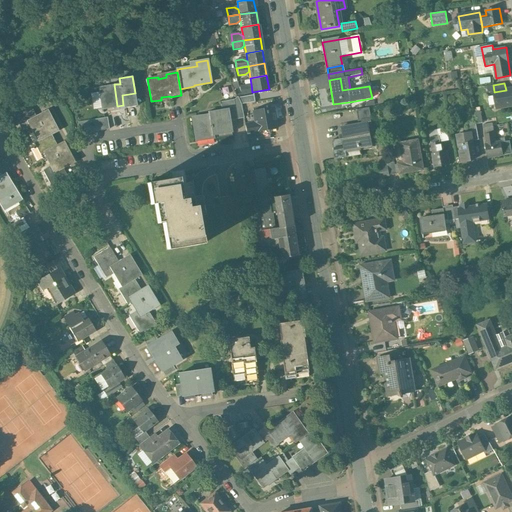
[(117,106),(114,84),(109,85),(110,92),(99,93),(101,109),(117,106)]
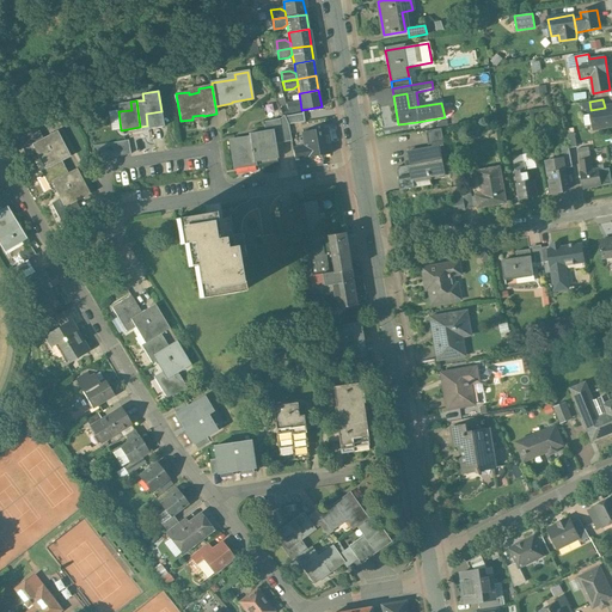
[(300,101),(286,103),(288,112),(301,110),(300,101)]
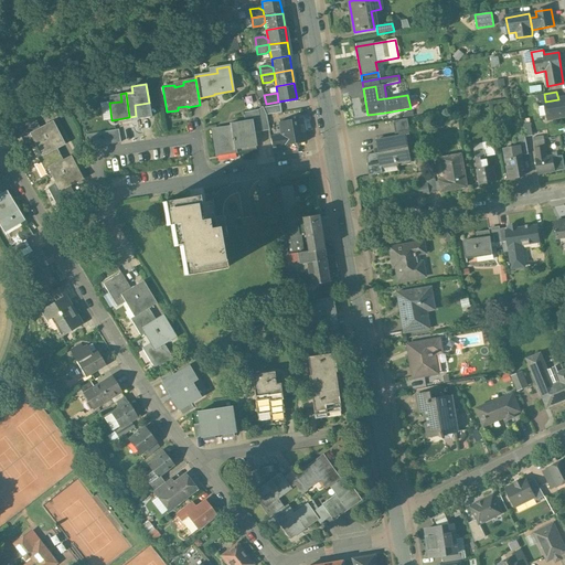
[(244,96),(244,105),(256,106),(257,97),(244,96)]
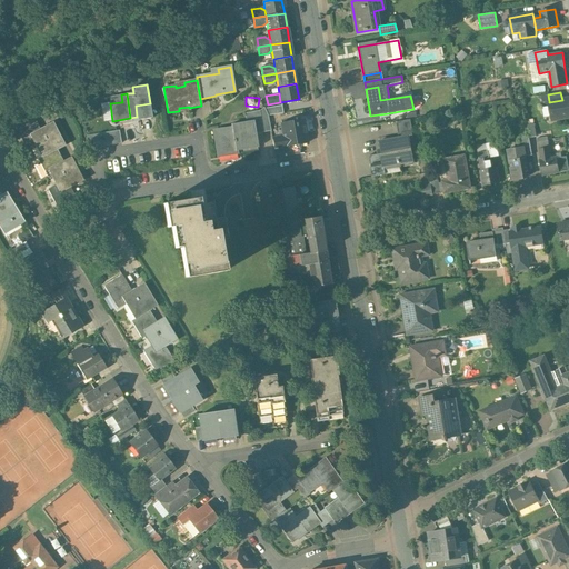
[(568,98),(562,100),(549,102),(552,120),(568,117),(568,98)]
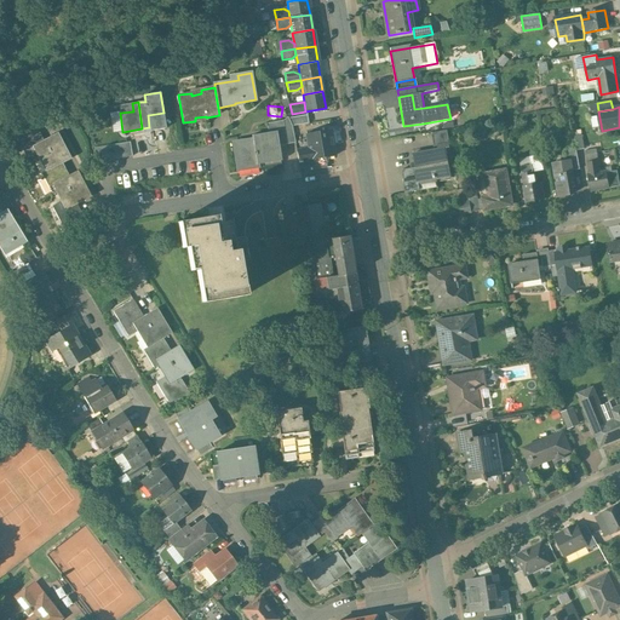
[(166,127),(164,113),(148,115),(149,127),(150,131),(166,127)]
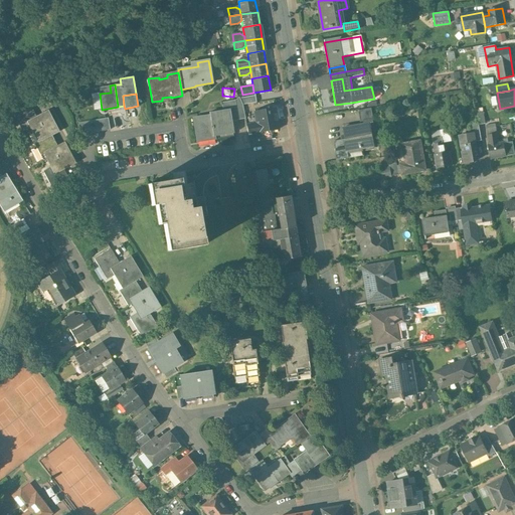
[(240,99),(239,97),(235,101),(238,120),(245,119),(243,105),(240,99)]
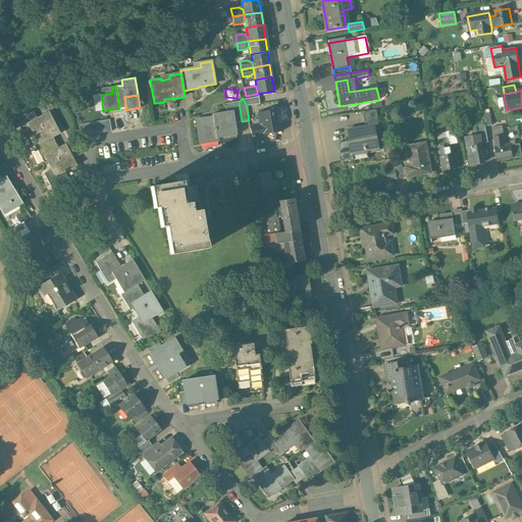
[(259,98),(244,100),(247,106),(260,104),(259,98)]
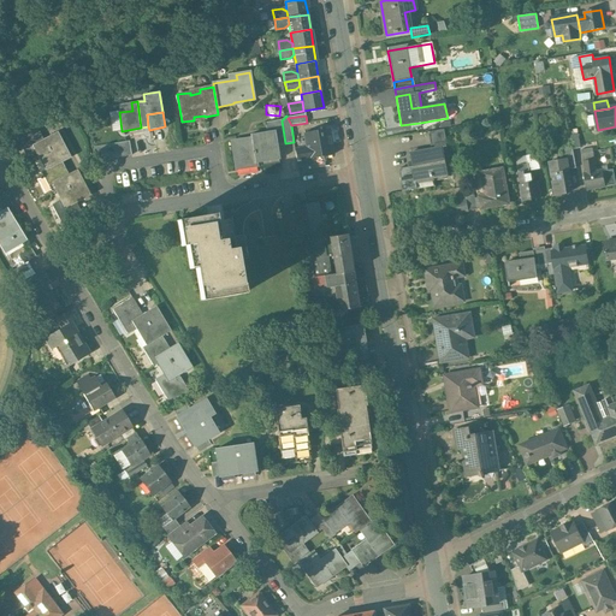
[(266,132),(250,135),(252,138),(231,142),(236,169),(255,165),(255,163),(279,159),(277,144),(285,143),(282,120),(265,123),(266,132)]
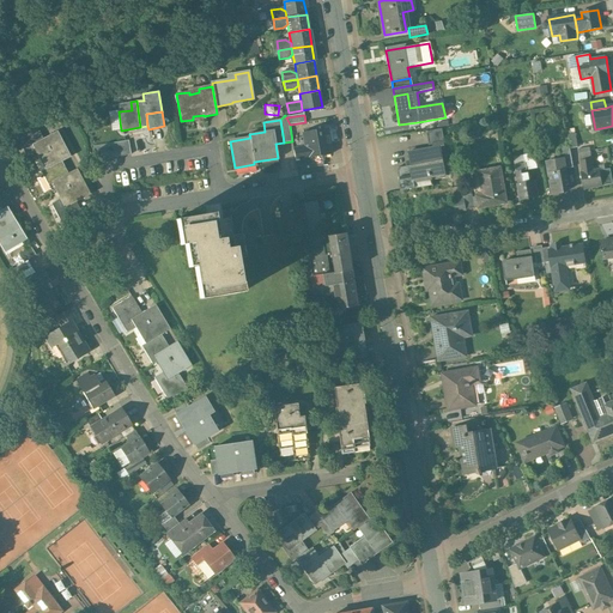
[(36,144),(43,140),(34,121),(13,132),(26,157),(40,151),(36,144)]
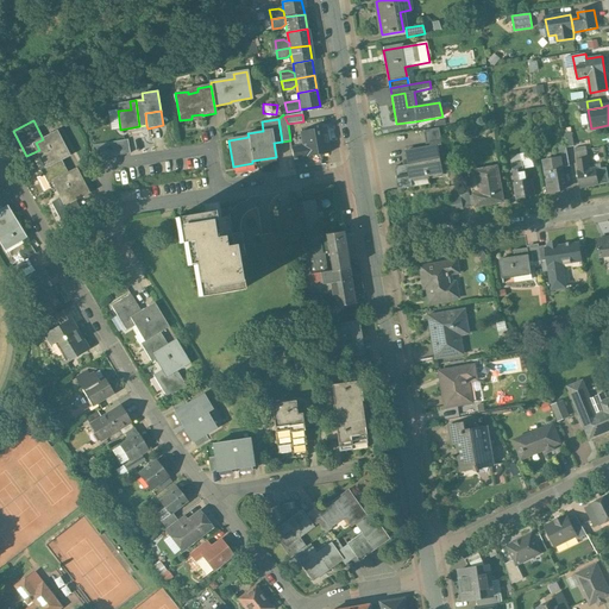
[(324,126),(301,131),(303,145),(293,148),(295,164),(307,162),(306,156),(319,154),(328,151),(324,126)]
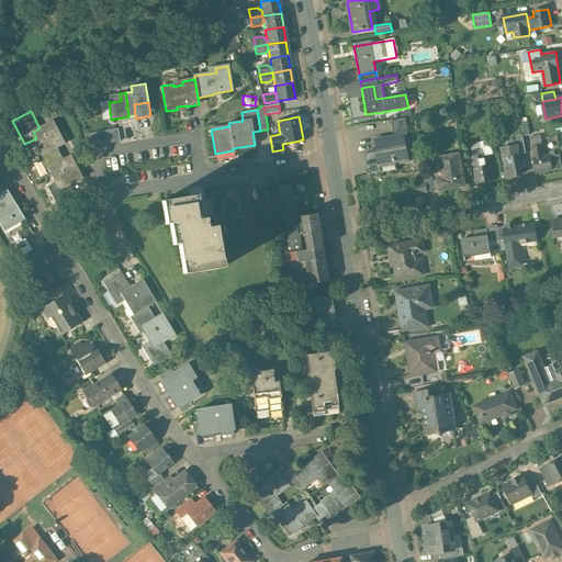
[(405,117),(391,121),(393,134),(407,131),(405,117)]
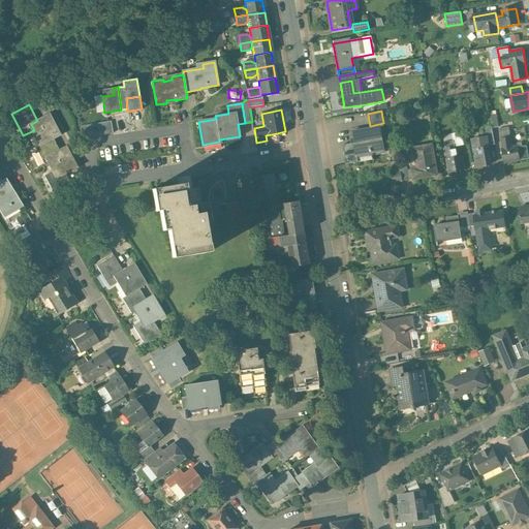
[(496,115),(490,116),(493,128),(499,127),(496,115)]
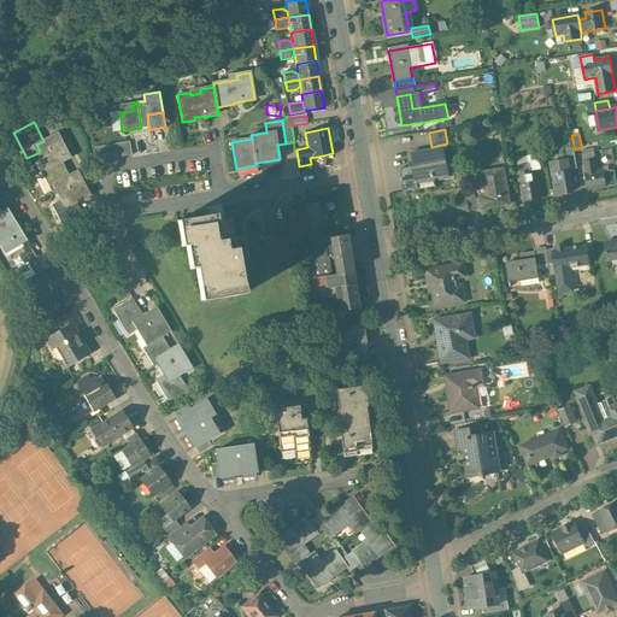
[(46,162),(54,158),(51,152),(59,147),(53,136),(43,141),(36,145),(40,152),(46,162)]
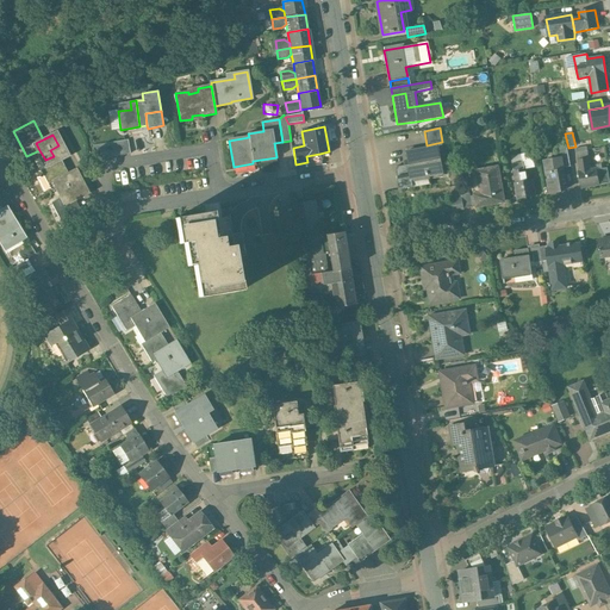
[(128,139),(93,144),(94,159),(130,153),(128,139)]
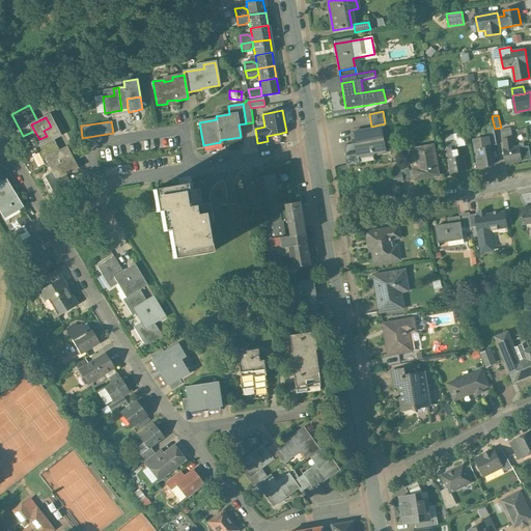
[(383,127),(354,132),(355,140),(358,156),(359,156),(387,150),(383,127)]
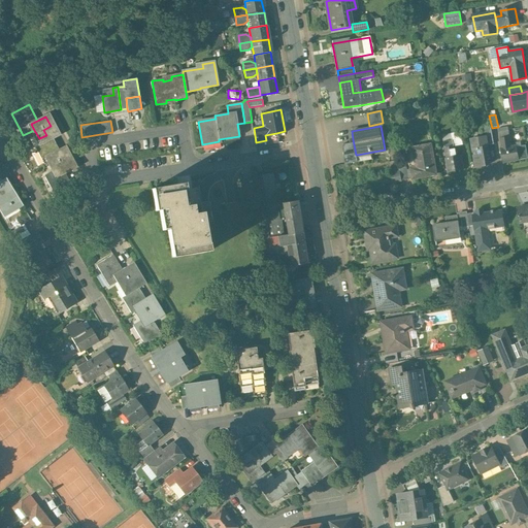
[(491,126),(481,128),(483,137),(486,136),(488,145),(494,144),(491,126)]
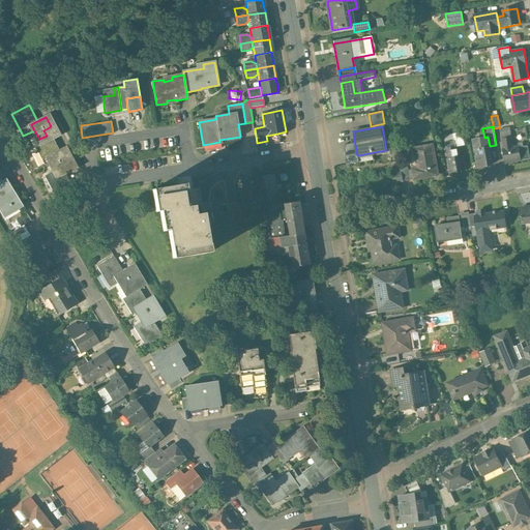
[(509,127),(499,129),(501,139),(511,137),(509,127)]
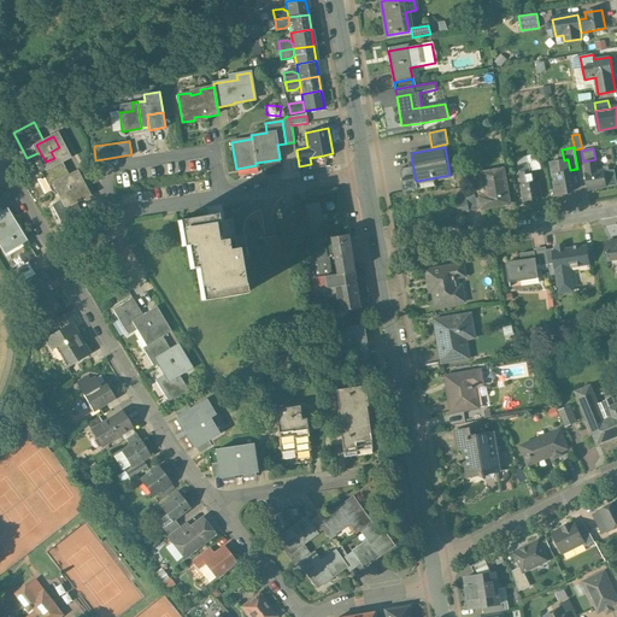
[(59,188),(72,182),(59,156),(54,158),(46,162),(37,166),(43,176),(51,191),(52,193),(59,188)]
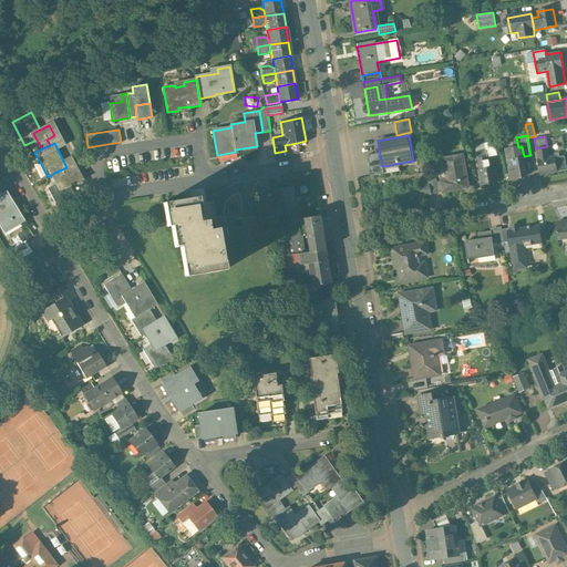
[(297,143),(285,145),(286,151),(286,155),(299,153),(297,143)]
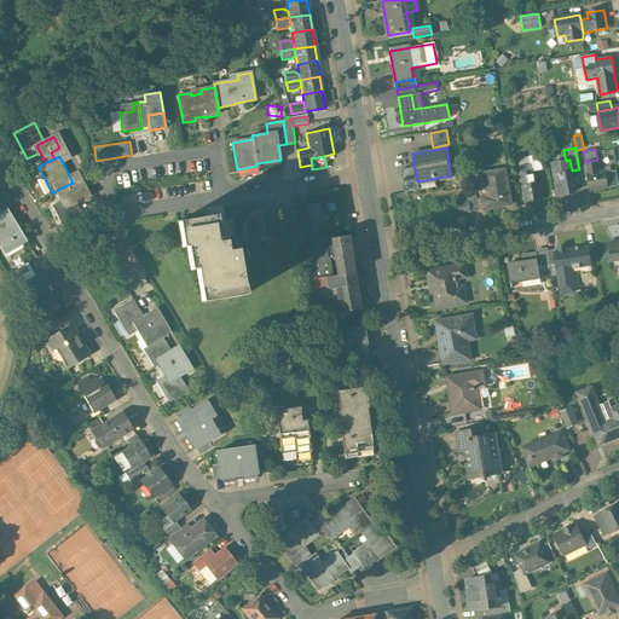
[(541,156),(530,157),(531,166),(532,172),(533,172),(543,171),(541,156)]
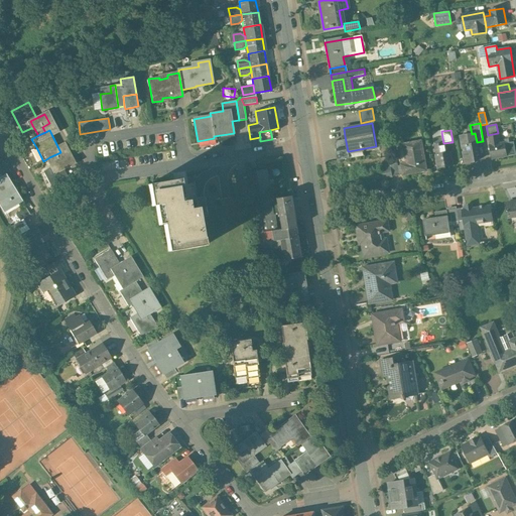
[(472,134),(463,136),(464,145),(462,146),(466,164),(475,162),(475,160),(480,160),(477,142),(475,133),(472,134)]
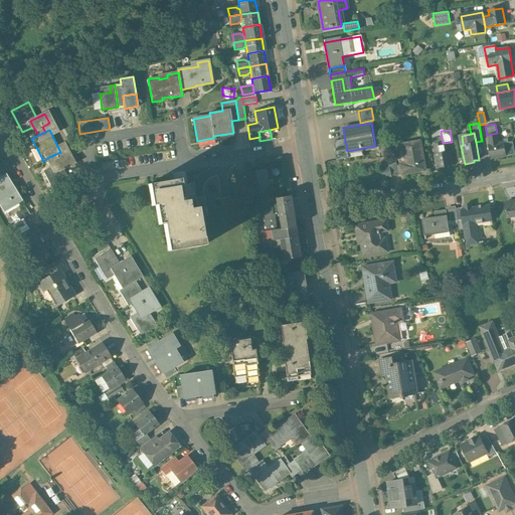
[(497,133),(487,135),(489,144),(488,144),(490,159),(506,156),(514,154),(512,142),(504,143),(503,141),(499,142),(497,133)]
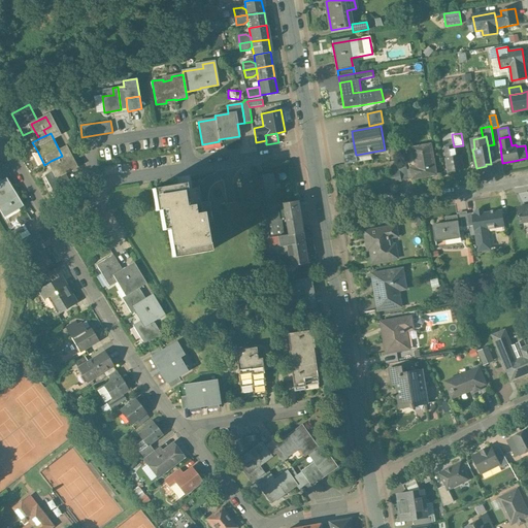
[(350,143),(342,144),(345,164),(358,162),(357,155),(356,155),(353,139),(350,139),(350,143)]
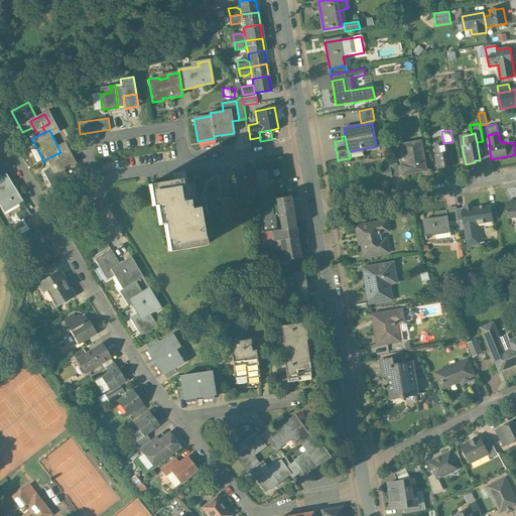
[(442,138),(433,139),(436,154),(435,155),(437,165),(438,170),(444,169),(443,167),(454,166),(450,152),(445,153),(444,143),(443,143),(442,138)]
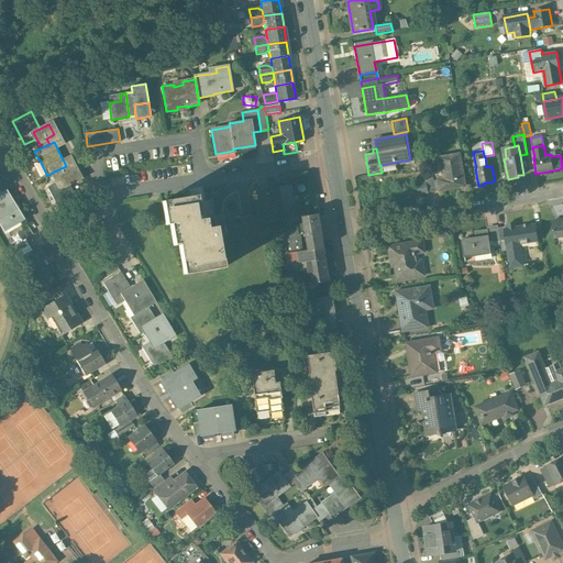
[(464,186),(460,156),(441,159),(443,175),(448,175),(449,179),(439,180),(441,190),(464,186)]
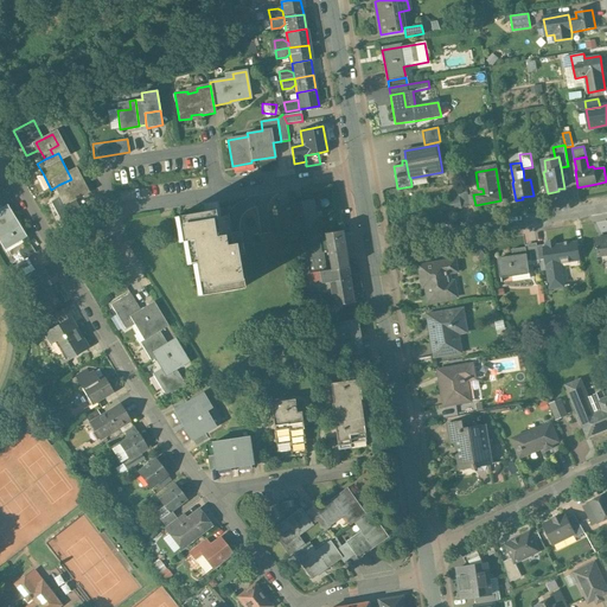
[(50,187),(43,173),(36,177),(44,191),(50,187)]
